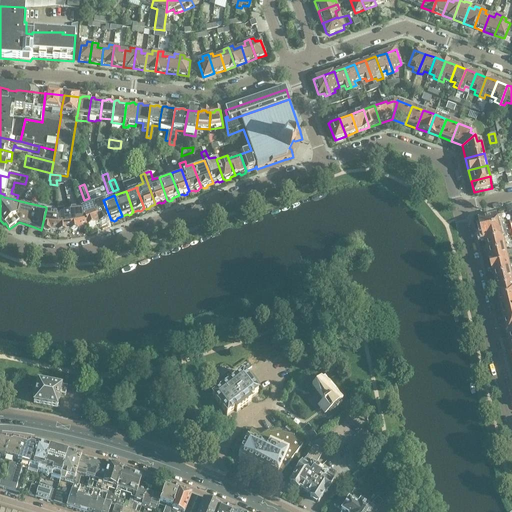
[(103,200),(92,203),(99,224),(101,223),(102,224),(104,223),(105,222),(107,222),(111,220),(105,205),(103,200)]
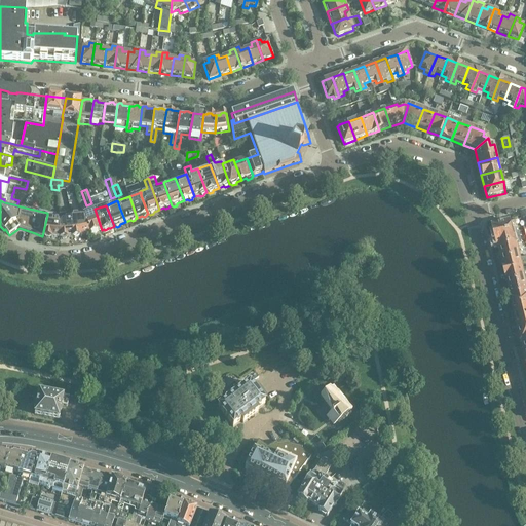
[(82,212),(83,213),(90,233),(91,233),(94,234),(97,233),(97,231),(102,230),(95,209),(94,208),(82,212)]
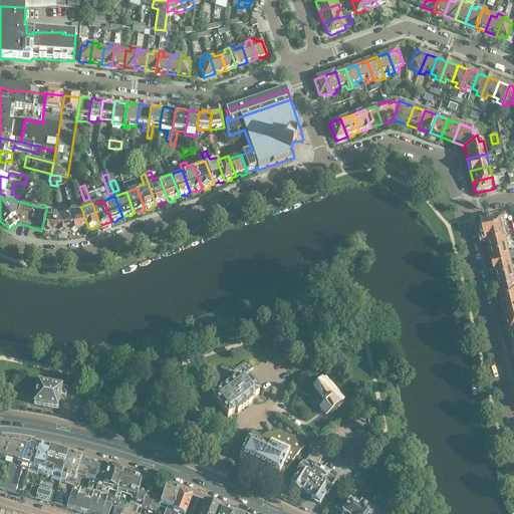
[(76,210),(69,211),(71,232),(72,232),(73,233),(76,232),(77,231),(78,231),(88,228),(81,208),(76,210)]
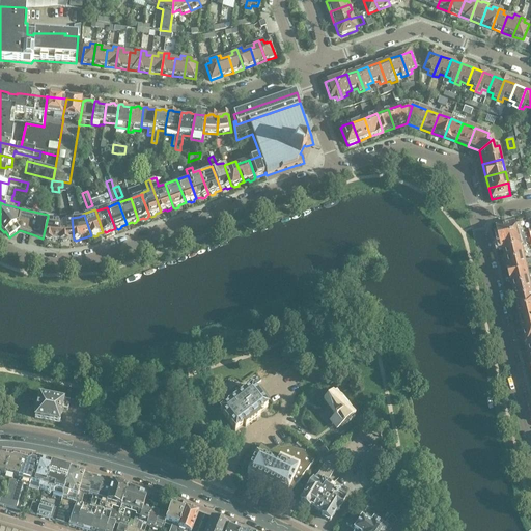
[(48,217),(43,239),(44,240),(46,240),(47,241),(50,241),(51,240),(60,241),(59,219),(48,217)]
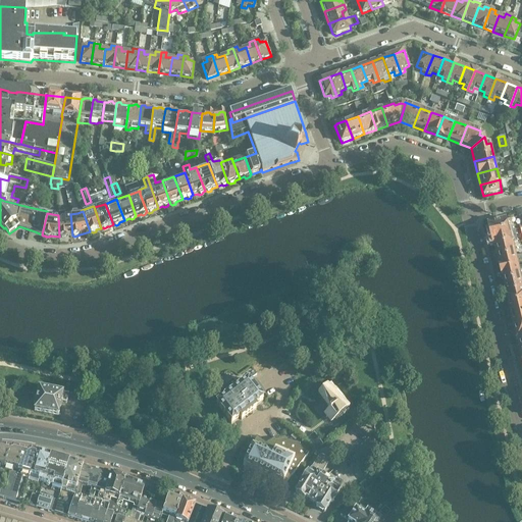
[(66,214),(58,215),(59,237),(61,237),(62,238),(65,238),(66,236),(68,236),(72,236),(70,214),(66,214)]
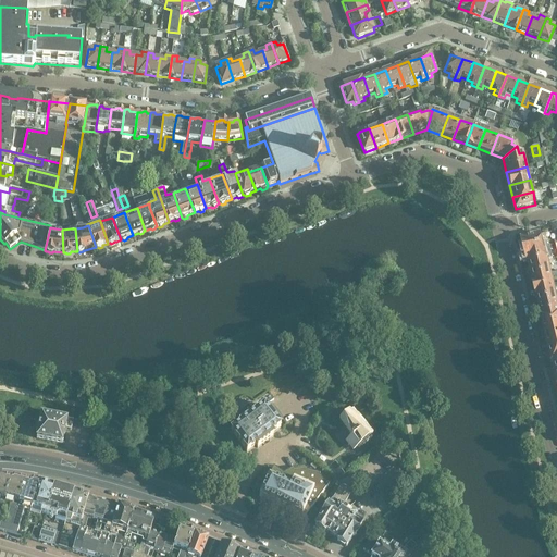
[(521,239),(524,252),(544,247),(542,236),(541,237),(541,235),(521,239)]
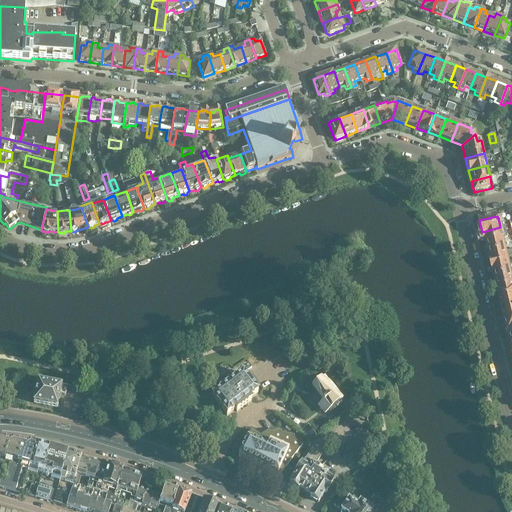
[(500,227),(482,232),(485,244),(486,244),(505,240),(504,239),(503,239),(500,227)]
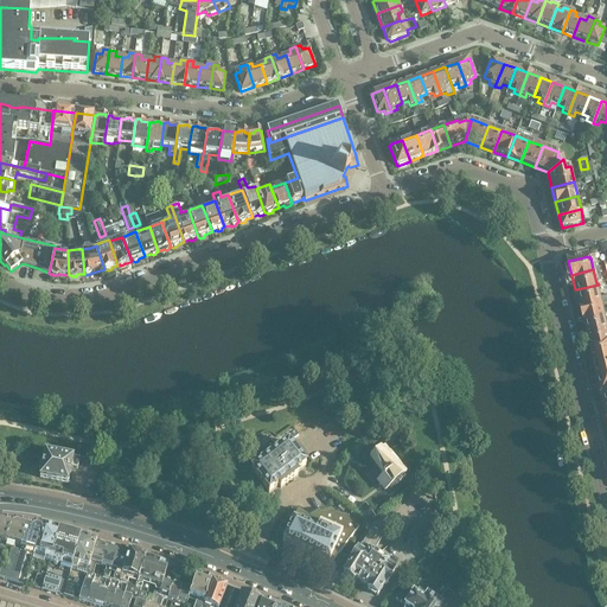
[(599,285),(576,289),(580,302),(601,298),(599,285)]
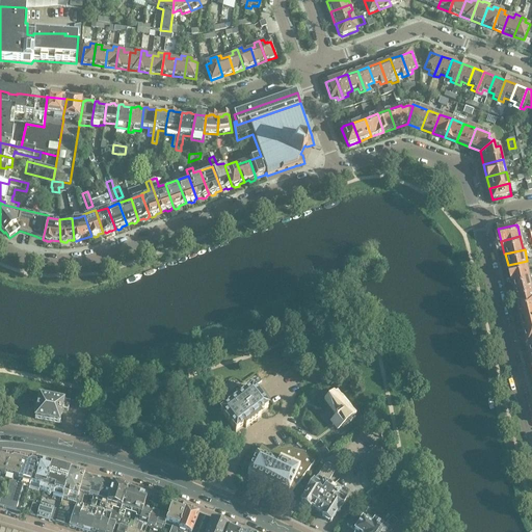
[(527,261),(508,265),(511,277),(530,273),(527,261)]
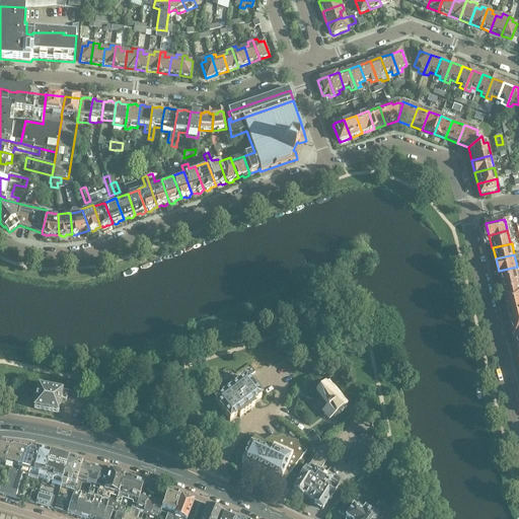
[(518,274),(517,267),(499,271),(502,283),(518,278),(518,274)]
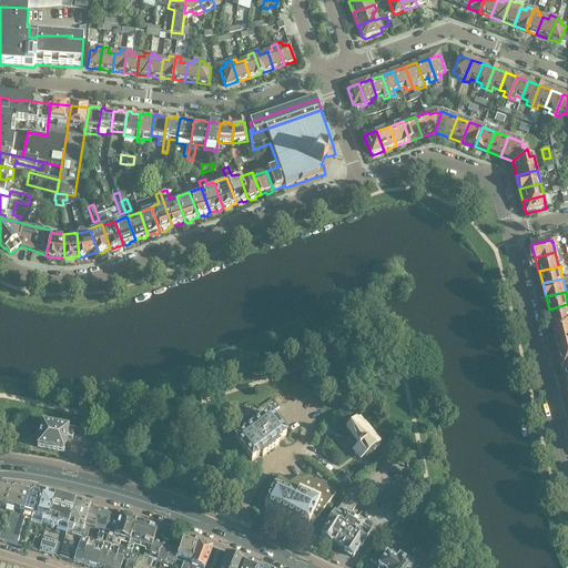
[(567,304),(549,310),(551,322),(567,317),(567,304)]
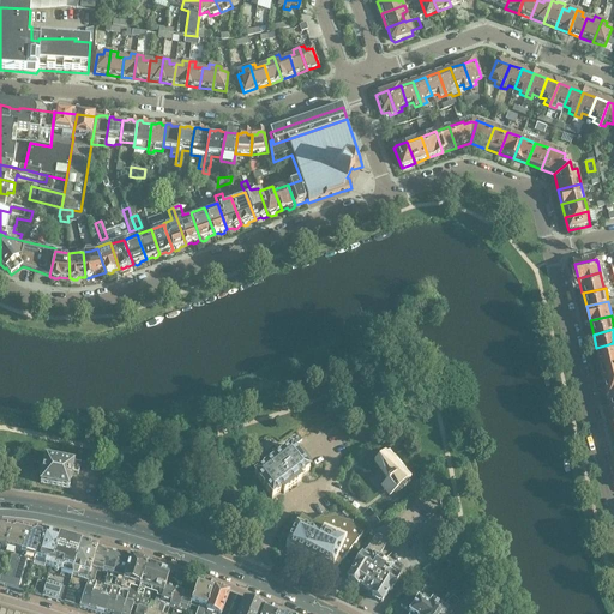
[(613,343),(596,348),(600,362),(613,359),(613,343)]
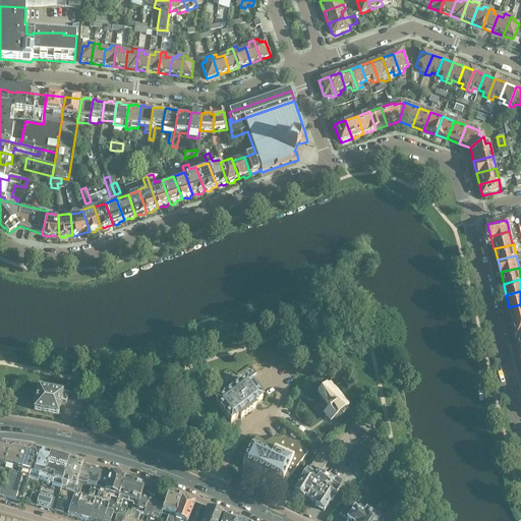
[(520,304),(509,307),(512,320),(520,317),(520,304)]
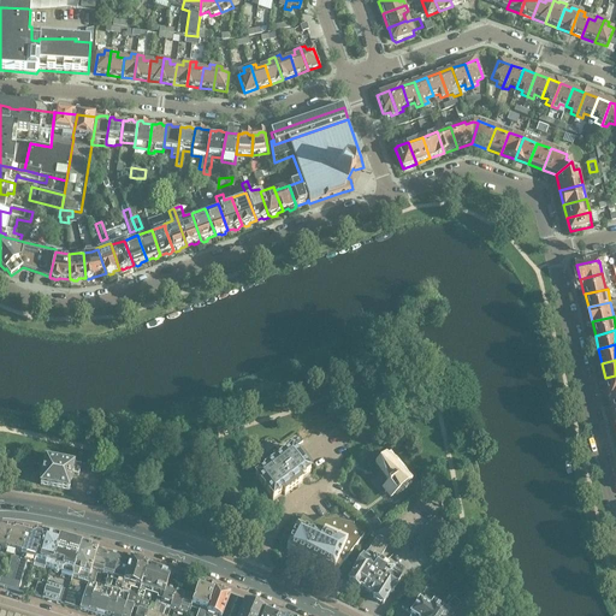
[(615,375),(605,378),(608,391),(615,389),(615,375)]
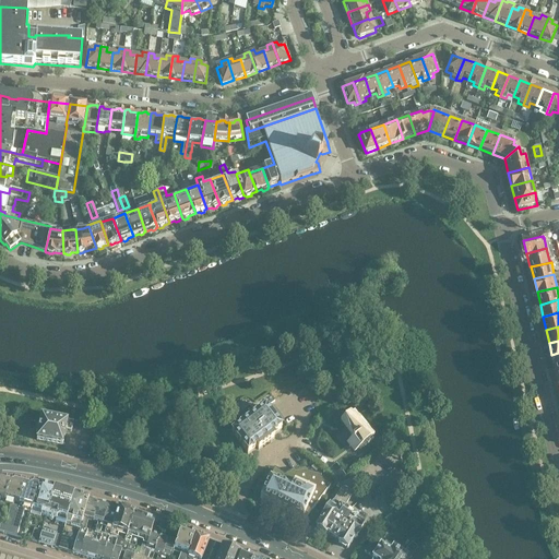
[(233,431),(232,432),(247,454),(257,448),(258,450),(274,439),(272,437),(281,429),(265,407),(270,404),(274,401),(271,395),(259,404),(261,406),(253,412),(249,406),(236,417),(239,421),(240,423),(241,423),(242,424),(240,425),(240,426),(233,431)]
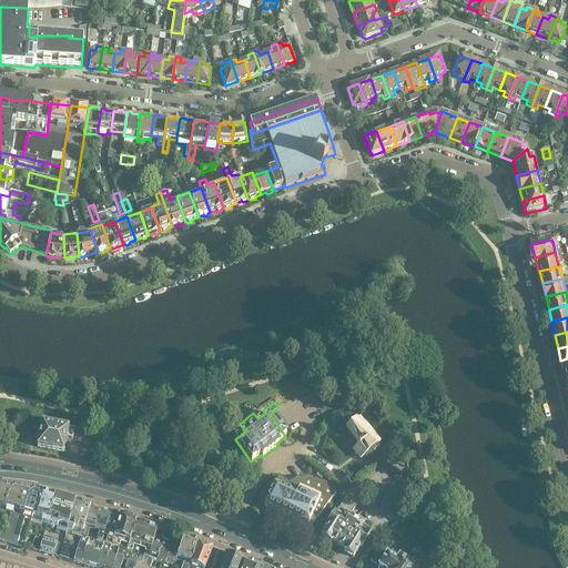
[(359,419),(351,426),(350,426),(352,428),(350,435),(346,442),(357,446),(358,446),(365,456),(379,446),(359,419)]
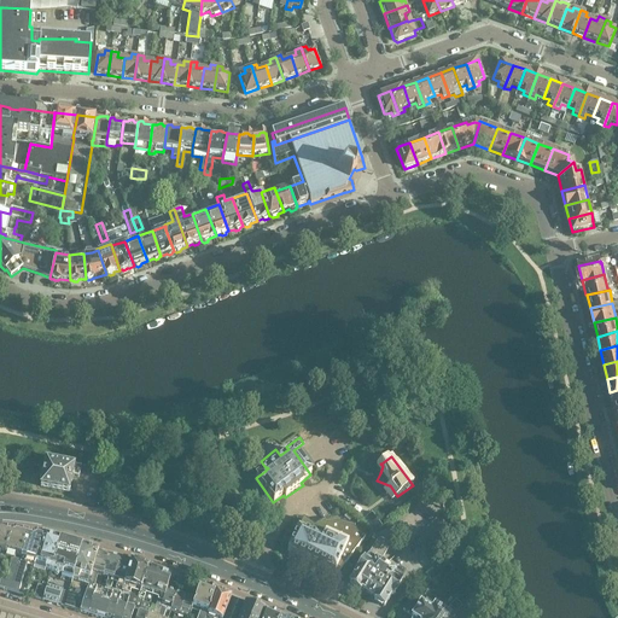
[(75,466),(46,461),(41,487),(69,493),(73,477),(80,478),(81,467),(75,466)]
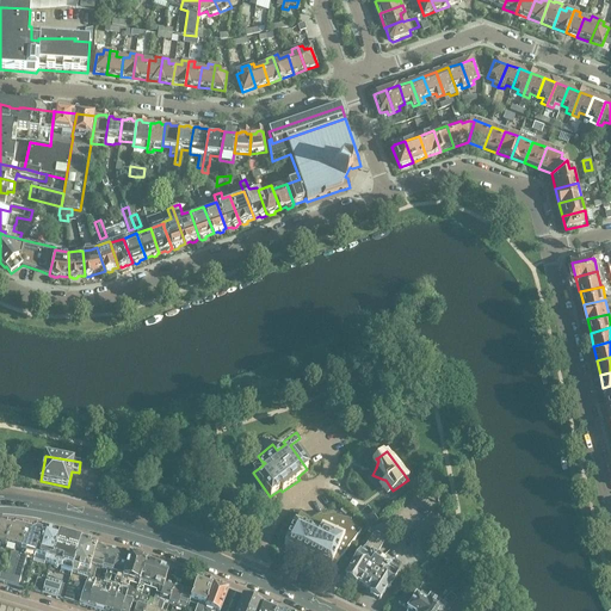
[(369,505),(357,514),(368,528),(378,519),(369,505)]
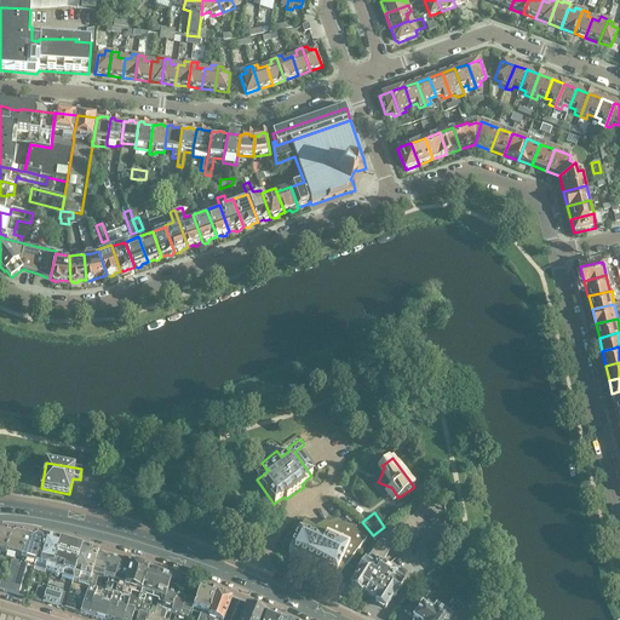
[(339,575),(366,541),(355,532),(355,530),(342,527),(342,523),(327,526),(326,523),(316,529),(316,532),(313,530),(313,528),(304,522),(299,532),(298,530),(288,554),(336,575),(337,574),(339,575)]
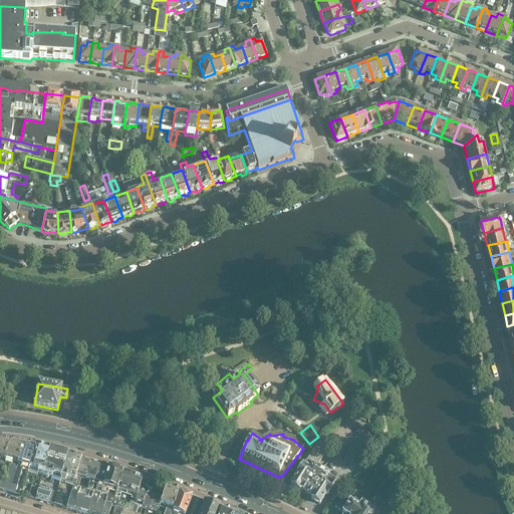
[(0,475),(4,464),(4,462),(10,442),(9,443),(0,439),(0,475)]
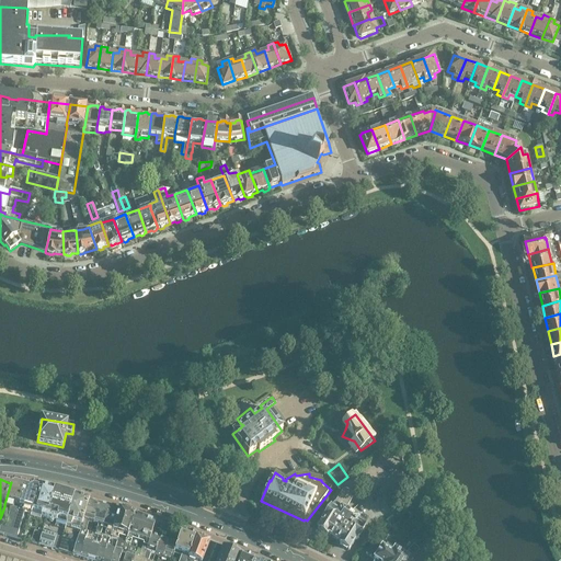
[(11,482),(4,504),(4,506),(11,507),(6,527),(2,526),(0,533),(0,534),(10,537),(12,529),(19,505),(25,484),(14,481),(11,482)]
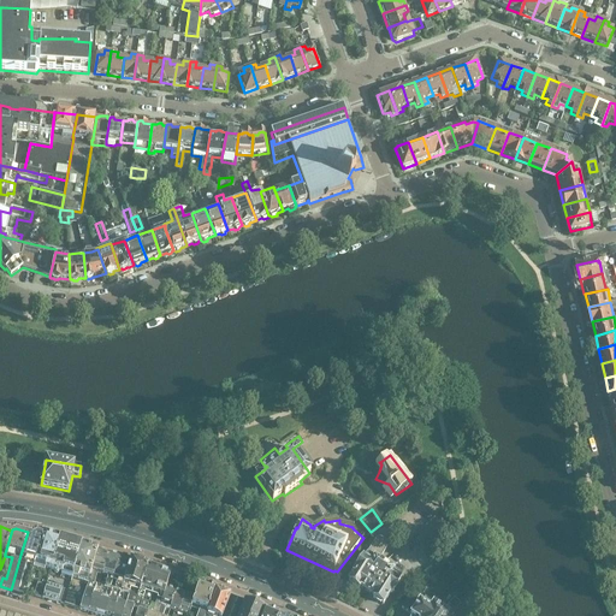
[(28,532),(21,555),(13,581),(21,584),(27,562),(34,564),(35,561),(35,560),(36,560),(43,535),(42,535),(42,534),(40,533),(35,533),(33,533),(28,532)]
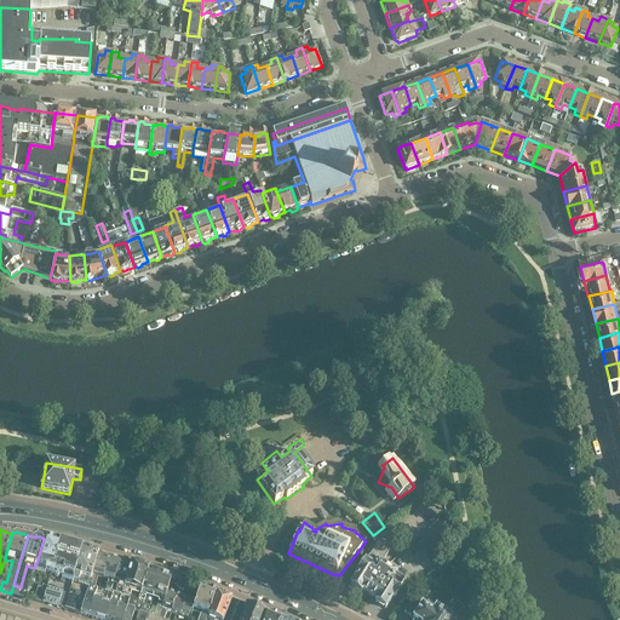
[(35,563),(35,564),(46,567),(45,572),(51,573),(52,569),(59,543),(58,543),(59,541),(42,538),(42,539),(44,539),(36,563),(35,563)]
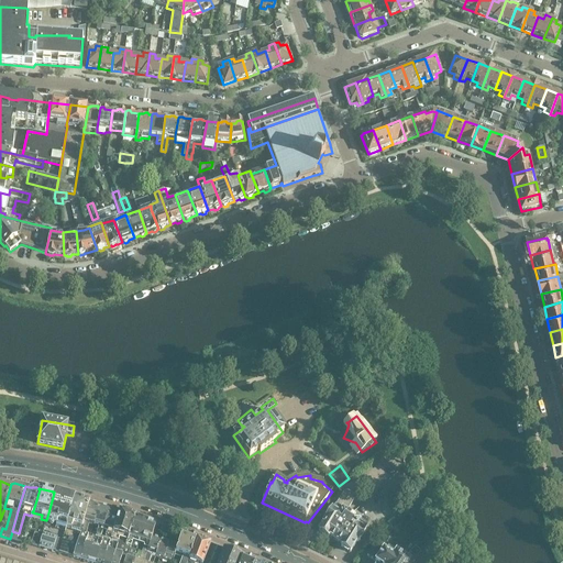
[(47,517),(46,520),(46,521),(56,523),(56,526),(65,528),(67,522),(75,499),(54,493),(47,517)]
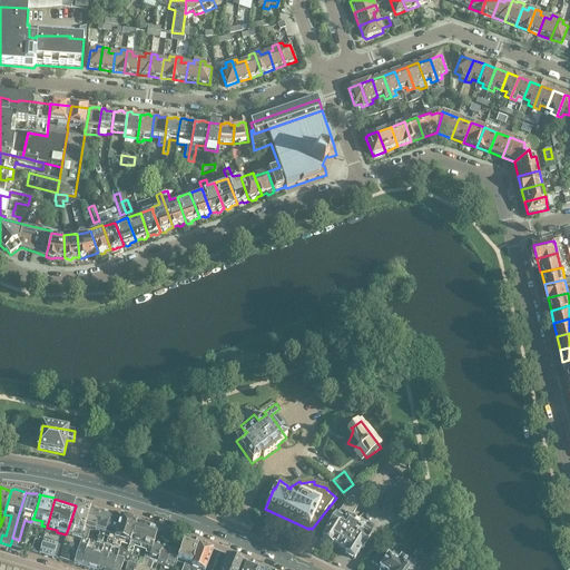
[(347,499),(337,517),(323,539),(333,546),(334,544),(340,548),(356,522),(355,522),(364,507),(352,499),(347,499)]
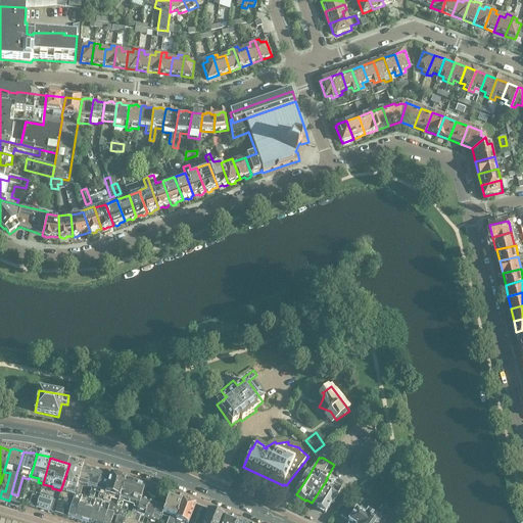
[(69,464),(62,485),(60,490),(74,494),(75,489),(77,489),(78,485),(83,468),(84,468),(84,467),(70,463),(70,464),(69,464)]
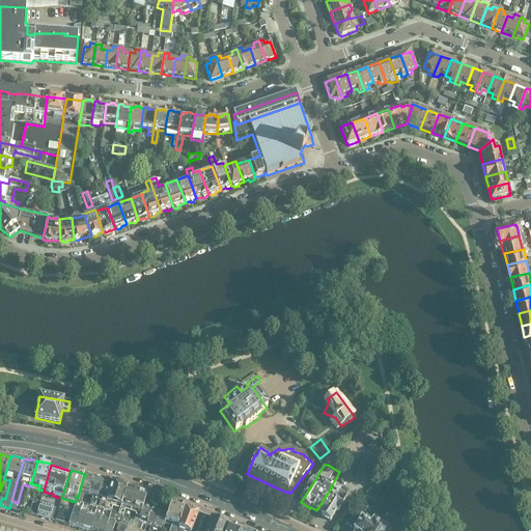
[(79,493),(78,497),(76,502),(81,503),(84,494),(88,495),(93,477),(85,474),(85,475),(84,475),(79,493)]
